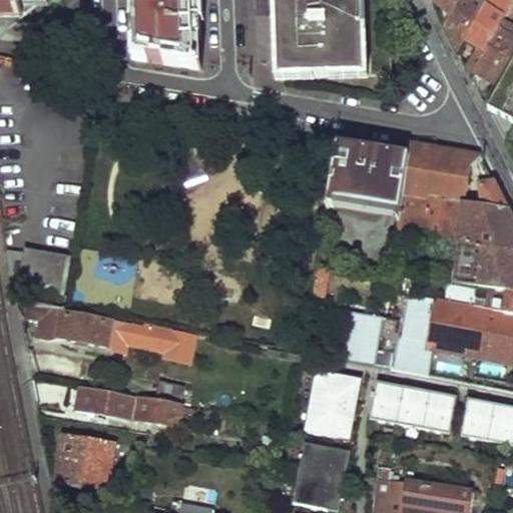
[(0,0),(0,13),(26,17),(37,2),(45,3),(44,0),(0,0)]
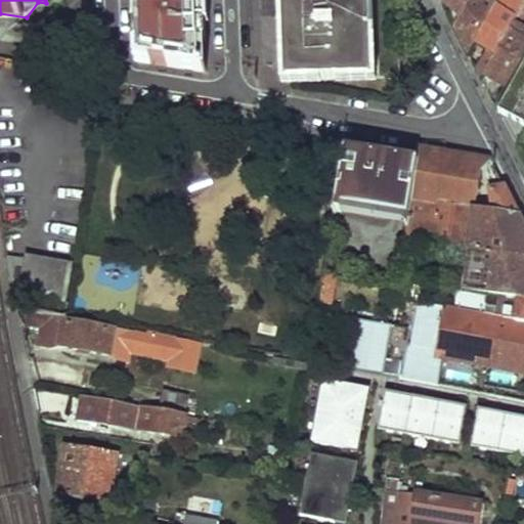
[(136,0),(139,59),(207,70),(204,0),(136,0)]
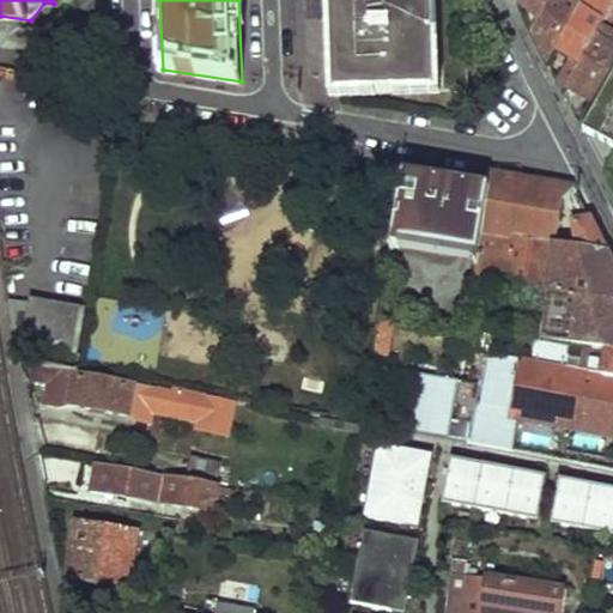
[(333,0),(338,87),(472,84),(467,0),(333,0)]
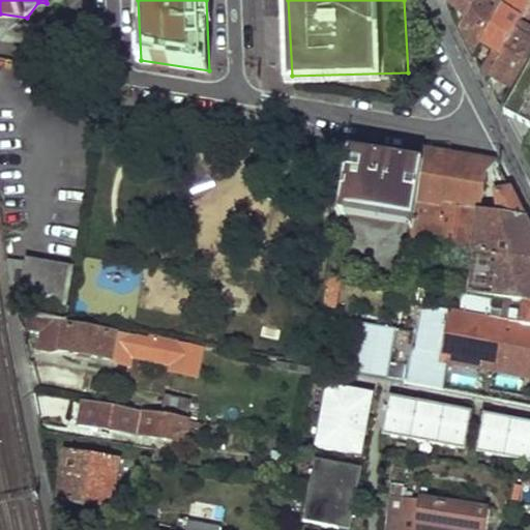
[(459,0),(453,8),(461,22),(473,0),(459,0)]
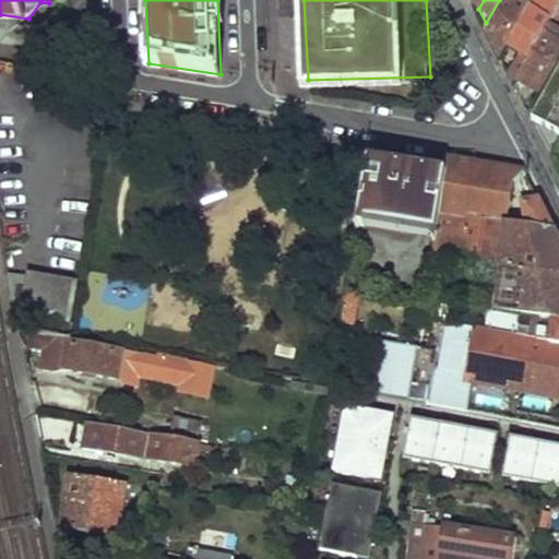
[(499,0),(486,23),(501,51),(511,34),(530,0),(499,0)]
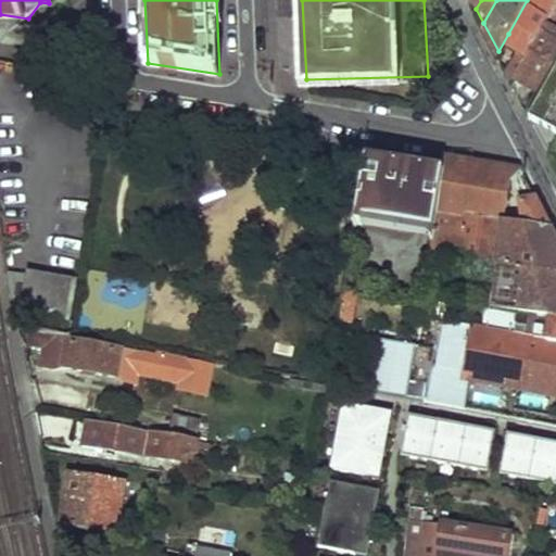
[(555,0),(527,0),(508,34),(517,40),(504,63),(510,76),(513,73),(555,0)]
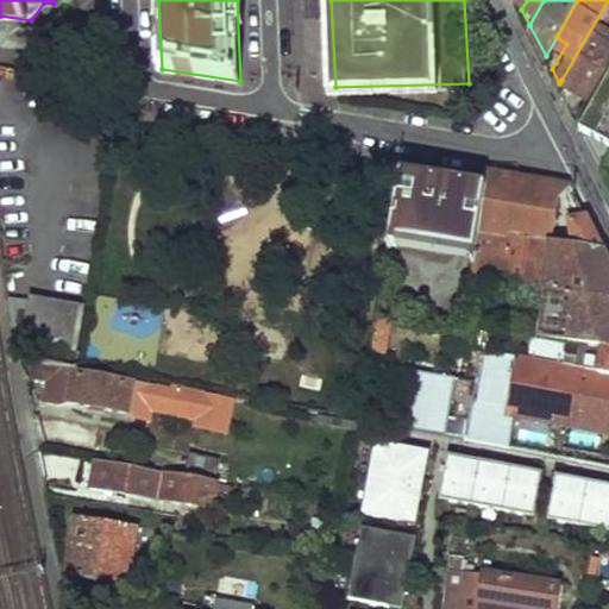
[(608,0),(562,80),(591,96),(608,66),(608,0)]
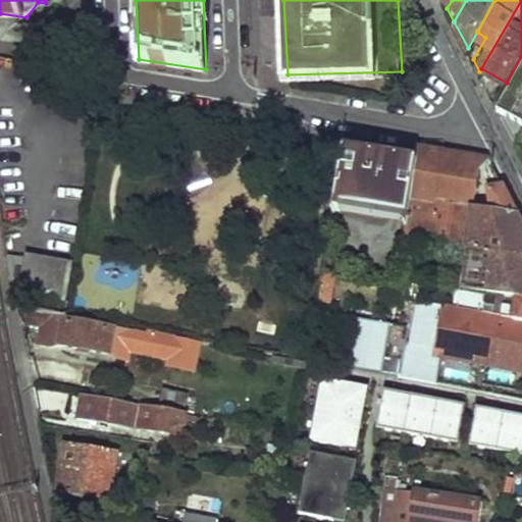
[(521,56),(507,83),(496,103),(521,117),(521,56)]
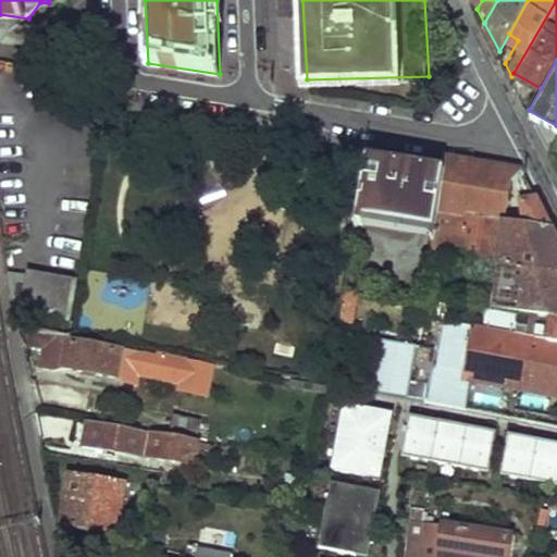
[(375,153),(362,220),(369,221),(371,212),(441,227),(454,168),(408,160),(375,153)]
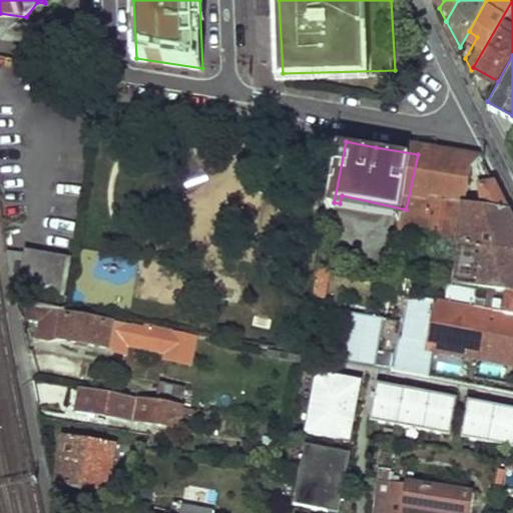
[(418,154),(406,209),(401,231),(461,242),(480,154),(452,150),(420,145),(418,154)]
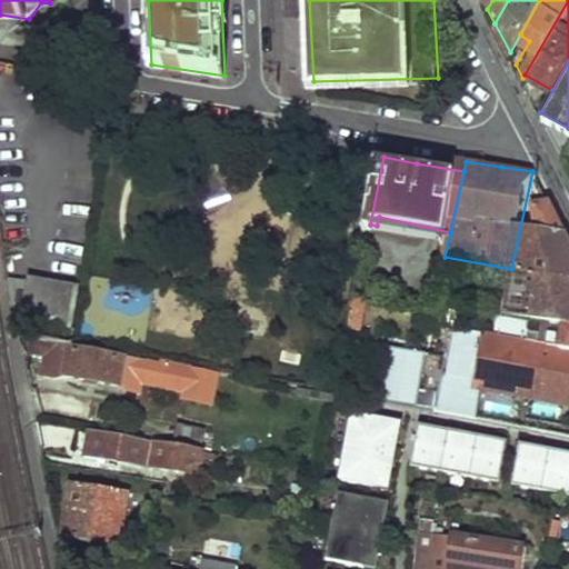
[(532,171),(511,269),(568,280),(568,233),(542,173),(537,172),(532,171)]
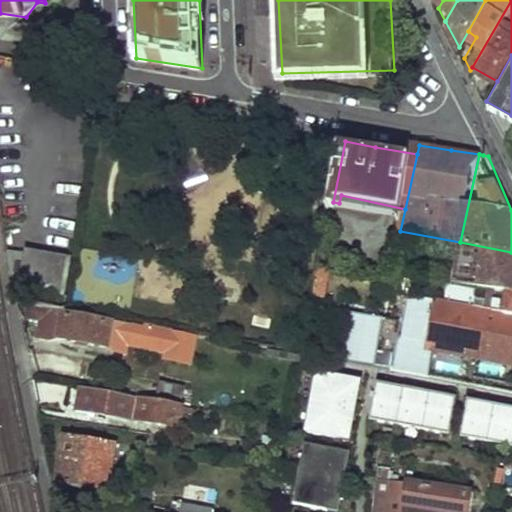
[(511,252),(460,242),(452,282),(502,291),(511,292),(511,252)]
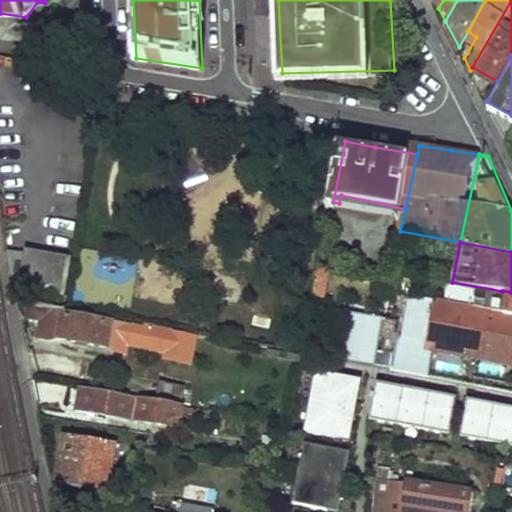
[(75,262),(11,249),(15,286),(67,297),(75,262)]
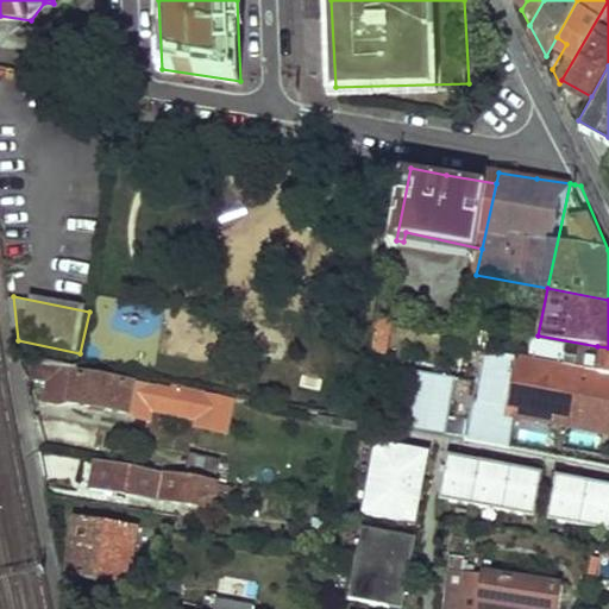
[(608,347),(597,346),(594,363),(566,357),(564,366),(608,375),(608,347)]
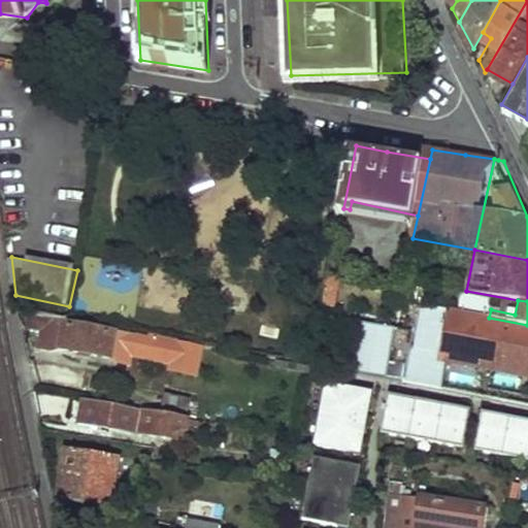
[(423,304),(411,383),(443,389),(449,353),(527,366),(527,325),(489,318),(423,304)]
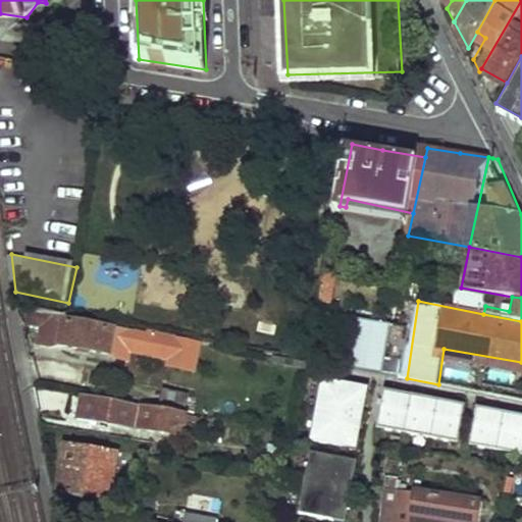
[(147,335),(66,322),(68,315),(31,308),(29,322),(44,324),(42,342),(54,344),(58,340),(106,350),(111,356),(126,360),(128,350),(143,353),(147,335)]
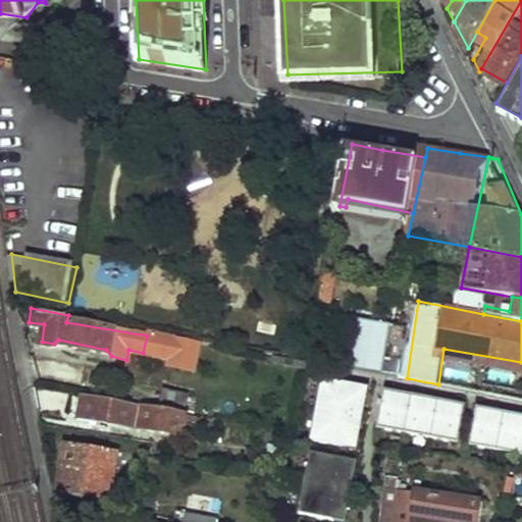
[(361,319),(353,369),(401,377),(408,328),(361,319)]
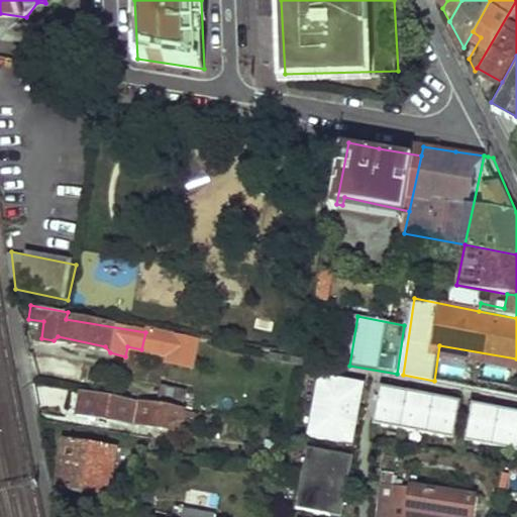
[(189,338),(157,332),(152,350),(184,356),(189,338)]
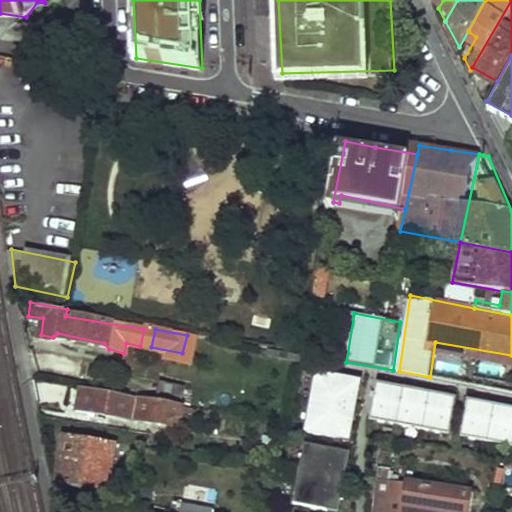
[(359,380),(315,371),(303,430),(347,439),(359,380)]
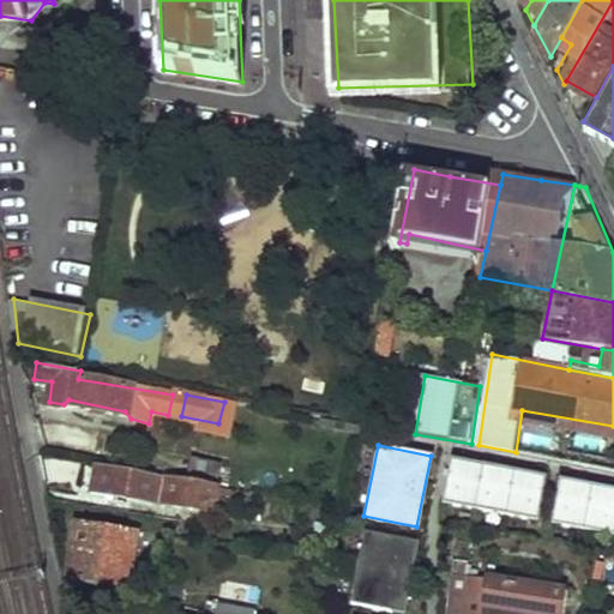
[(186,450),(181,477),(217,483),(222,455),(186,450)]
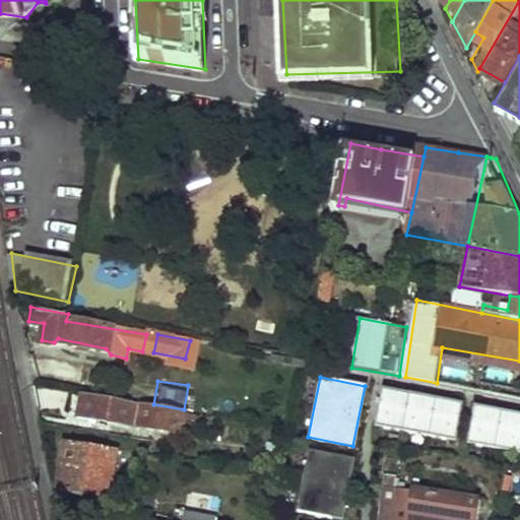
[(381,388),(374,427),(454,442),(461,403),(381,388)]
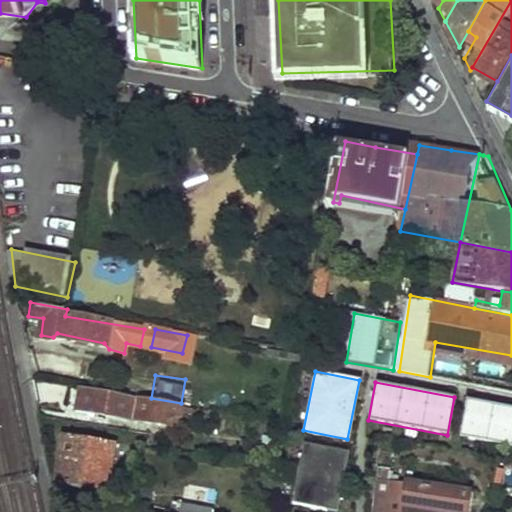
[(78,390),(72,411),(77,412),(78,409),(170,425),(171,416),(180,417),(181,412),(188,413),(190,405),(181,403),(151,398),(150,402),(78,390)]
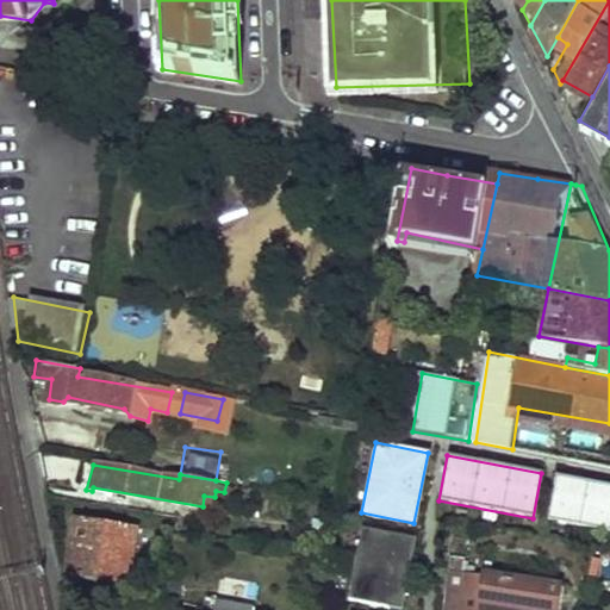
[(609,485),(555,475),(547,521),(609,534),(609,533),(609,485)]
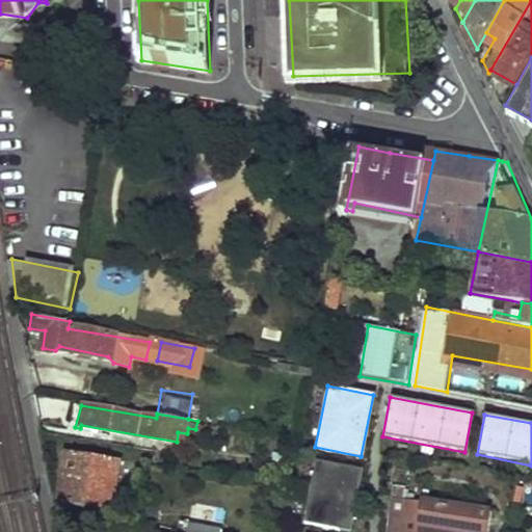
[(62,449),(54,500),(110,509),(118,457),(62,449)]
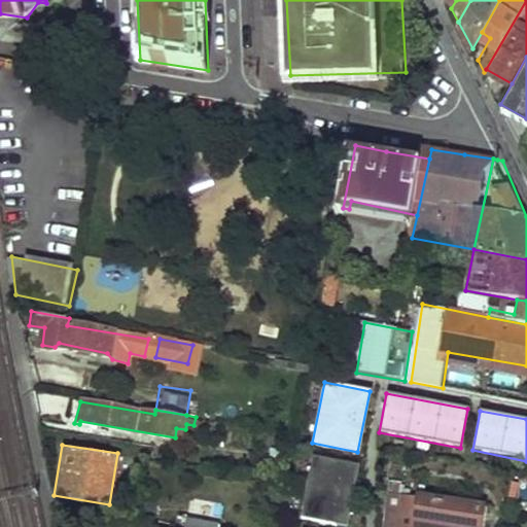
[(358,465),(313,456),(301,518),(347,526),(358,465)]
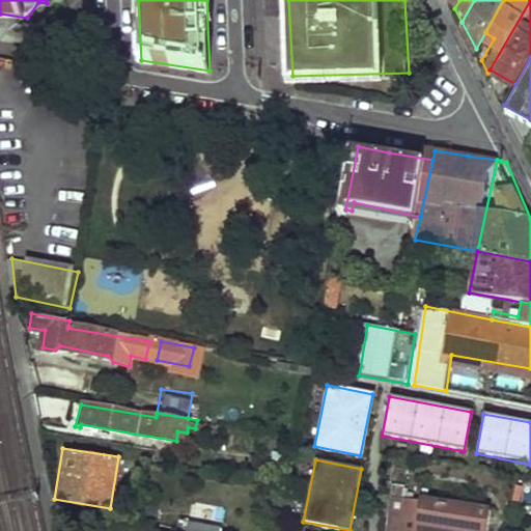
[(486,530),(492,512),(387,494),(382,530),(486,530)]
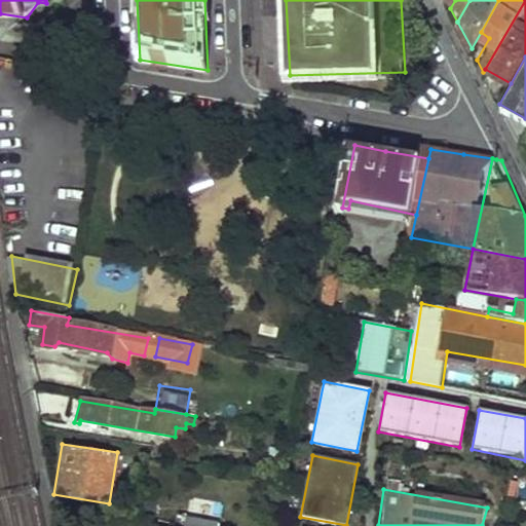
[(179,525),(214,525),(216,517),(214,517),(215,514),(182,510),(179,525)]
